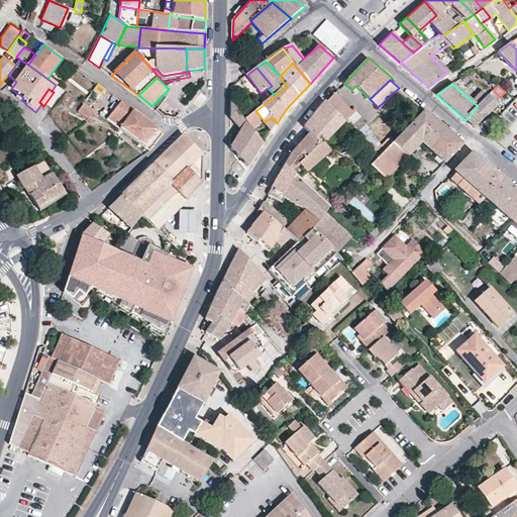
[(12,106),(0,90),(0,103),(5,111),(12,106)]
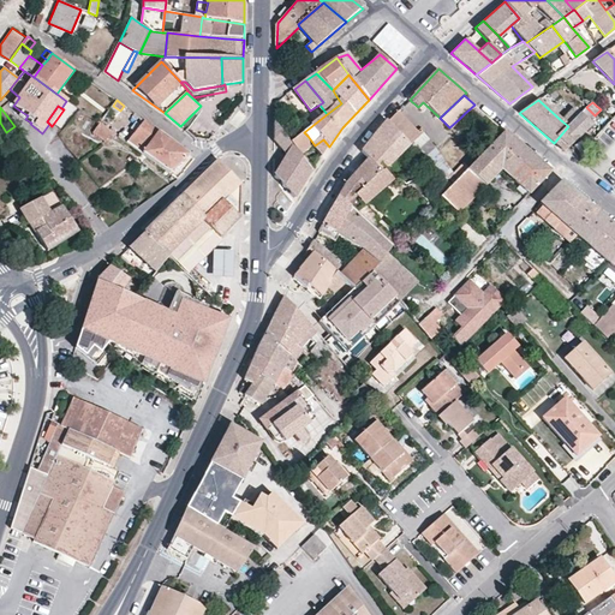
[(595,115),(586,107),(580,114),(589,121),(595,115)]
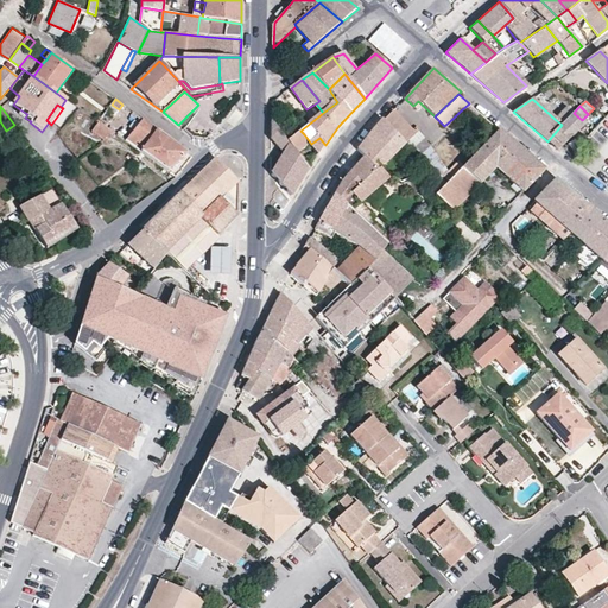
[(562,125),(574,113),(568,107),(556,120),(562,125)]
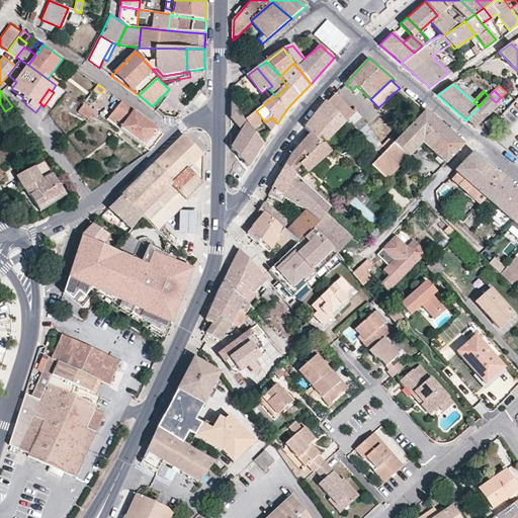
[(342,100),(335,94),(327,102),(334,109),(342,100)]
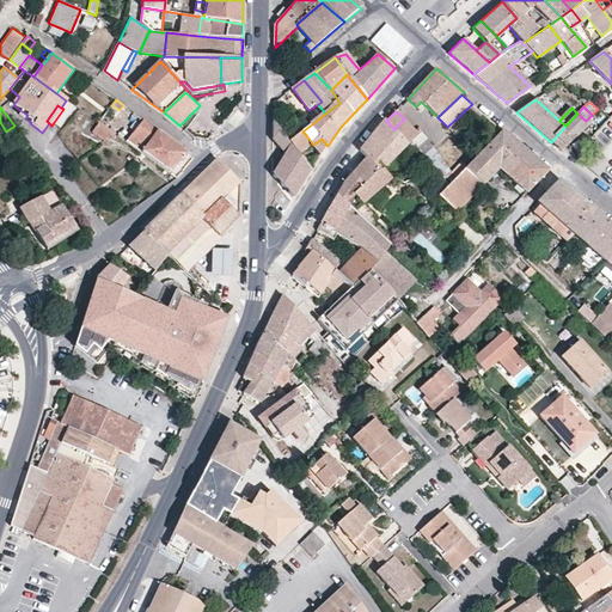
[(404,118),(395,129),(410,144),(422,132),(399,112),(397,111),(396,111),(404,118)]
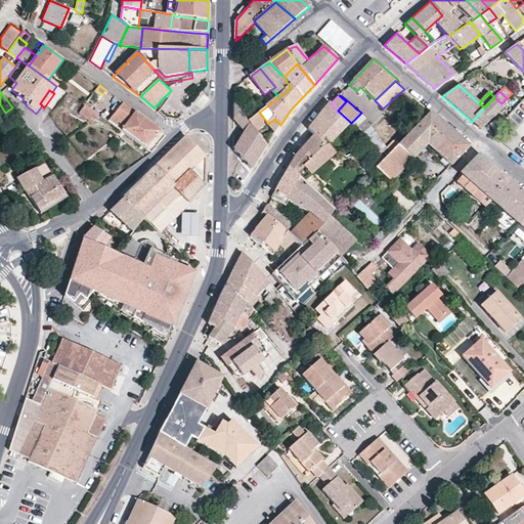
[(494,97),(484,107),(472,122),(481,130),(505,106),(501,103),(494,97)]
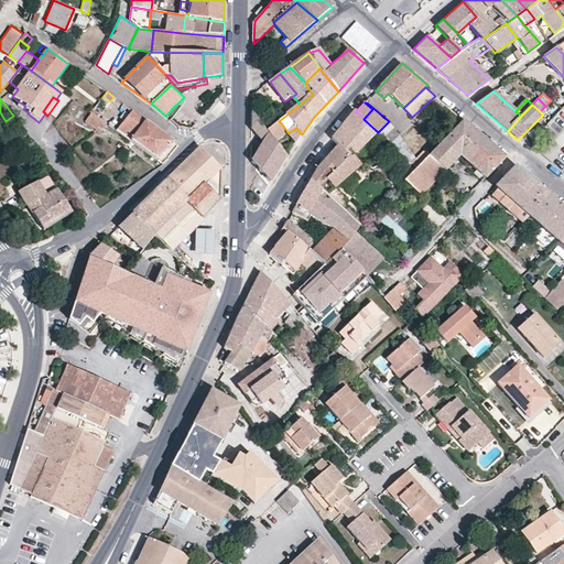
[(174,142),(132,110),(116,131),(155,159),(174,142)]
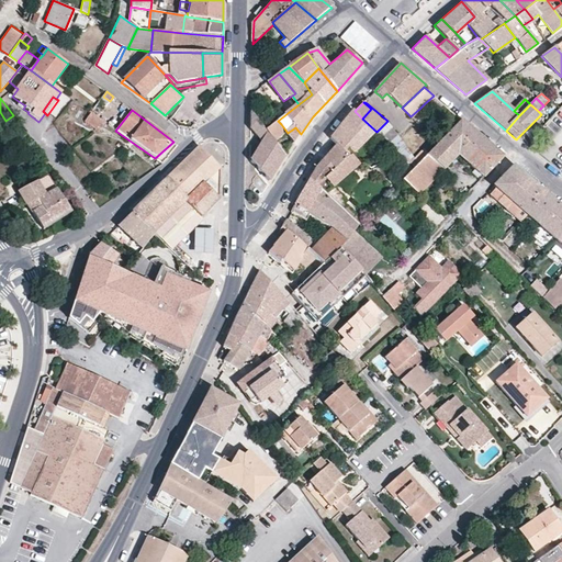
[(285,156),(285,155),(276,141),(267,130),(259,120),(257,116),(255,113),(251,110),(251,127),(262,144),(250,160),(269,182),(285,156)]
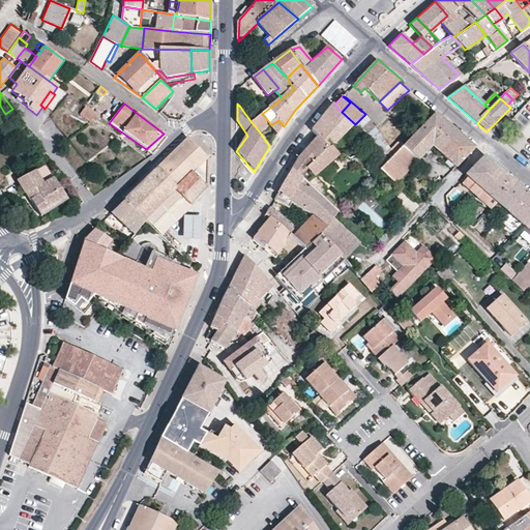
[(329,147),(336,142),(355,124),(342,112),(334,105),(333,104),(330,107),(312,129),(318,136),(329,147)]
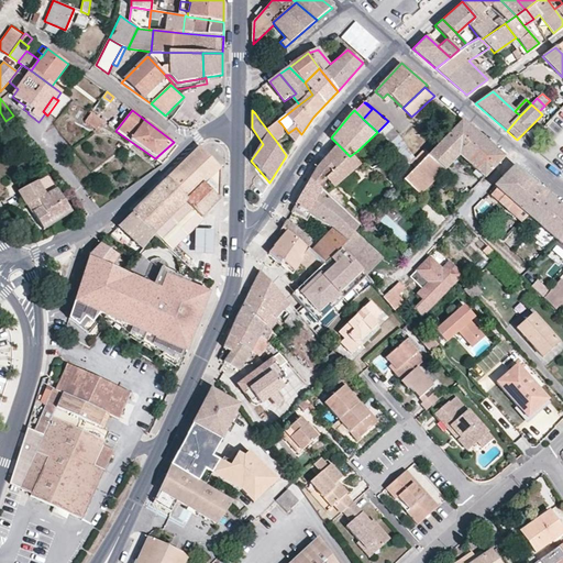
[(106,123),(91,113),(86,121),(99,132),(106,123)]
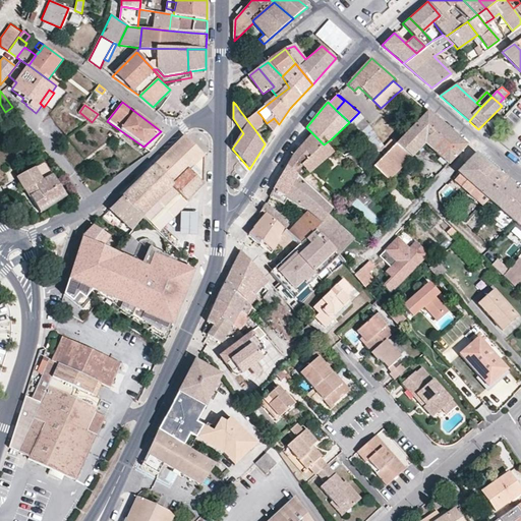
[(396,143),(410,158),(424,142),(433,151),(452,132),(427,111),(402,137),(396,143)]
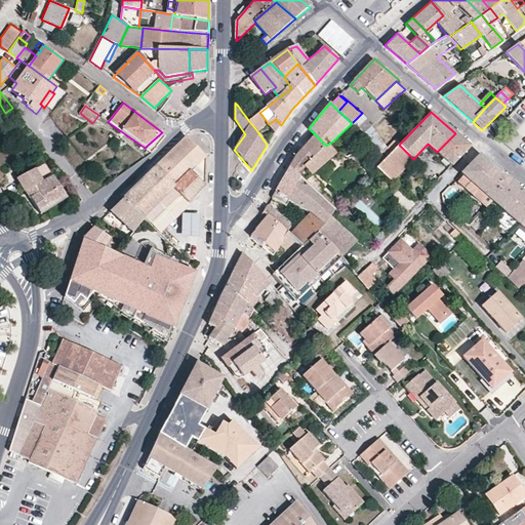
[(400,133),(392,143),(369,120),(362,113),(352,123),(356,127),(358,129),(361,132),(387,157),(399,145),(405,138),(400,133)]
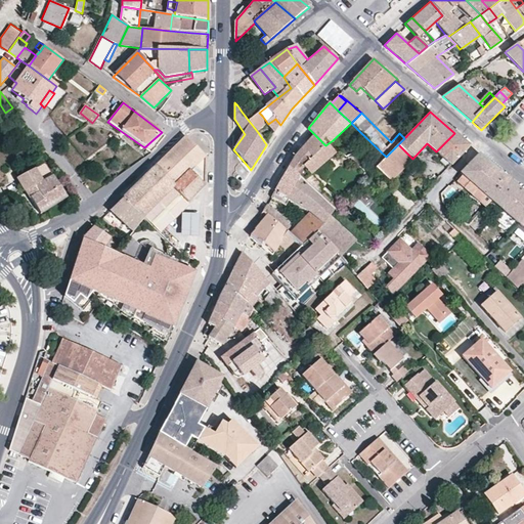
[(256,116),(249,121),(257,131),(263,126),(256,116)]
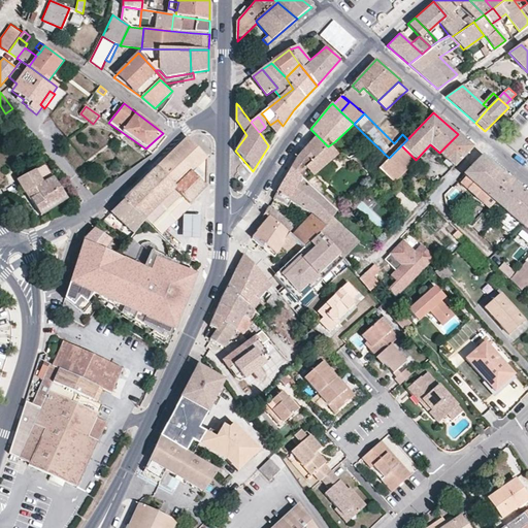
[(283,126),(277,120),(270,125),(271,125),(269,127),(276,134),(283,126)]
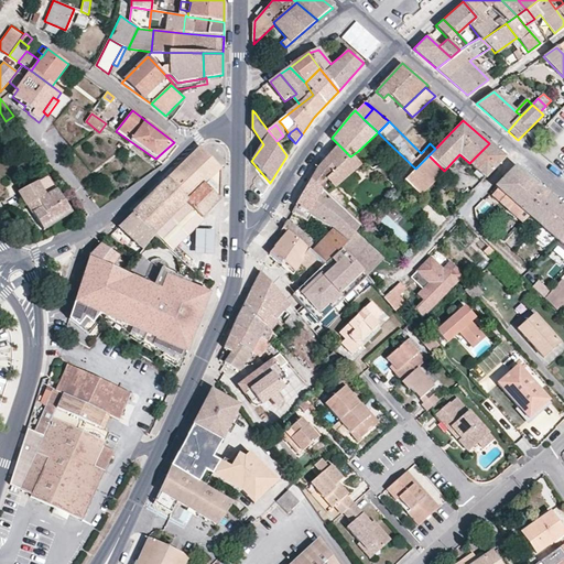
[(489,143),(469,163),(485,177),(505,156),(489,143)]
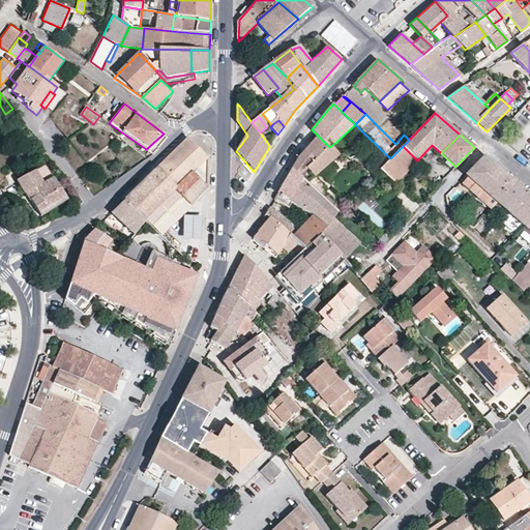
[(322,181),(317,174),(320,172),(341,153),(336,149),(340,145),(336,142),(329,147),(318,136),(299,154),(292,169),(313,189),(322,181)]
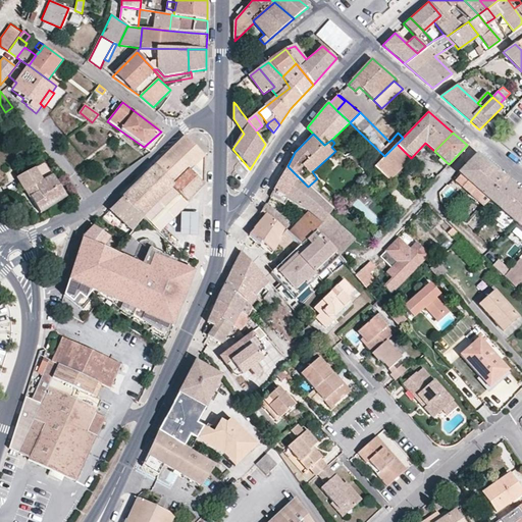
[(154,165),(173,185),(191,167),(204,154),(204,153),(187,135),(154,165)]
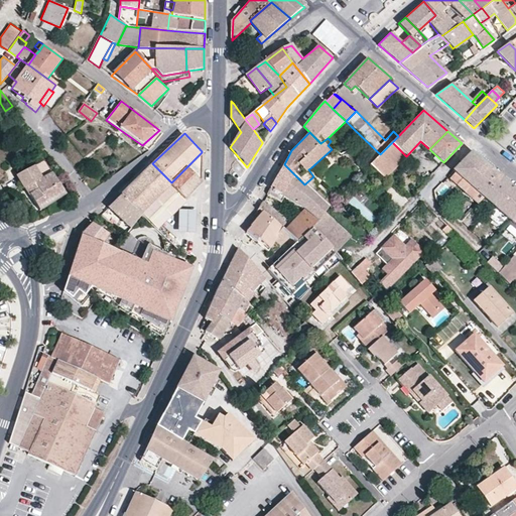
[(406,156),(392,142),(380,154),(371,164),(385,177),(391,172),(399,163),(406,156)]
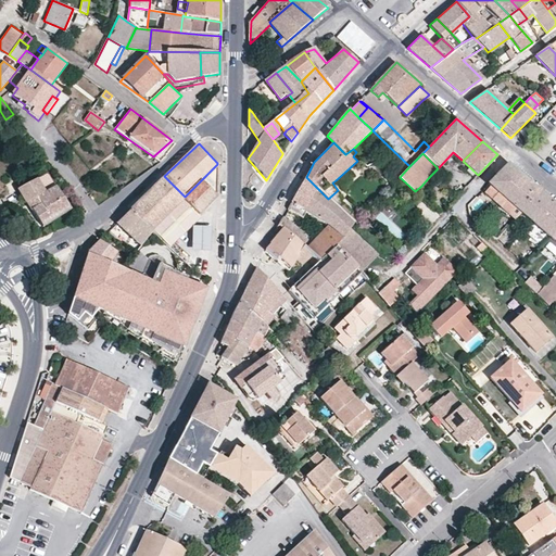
[(508,162),(488,185),(497,193),(494,198),(503,206),(507,201),(515,207),(521,213),(541,190),(508,162)]
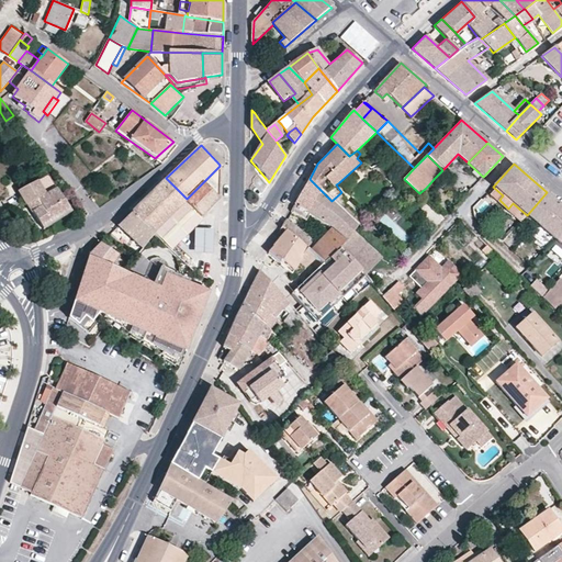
[(220,166),(205,180),(187,199),(184,202),(199,216),(220,195),(221,166),(220,165),(220,166)]
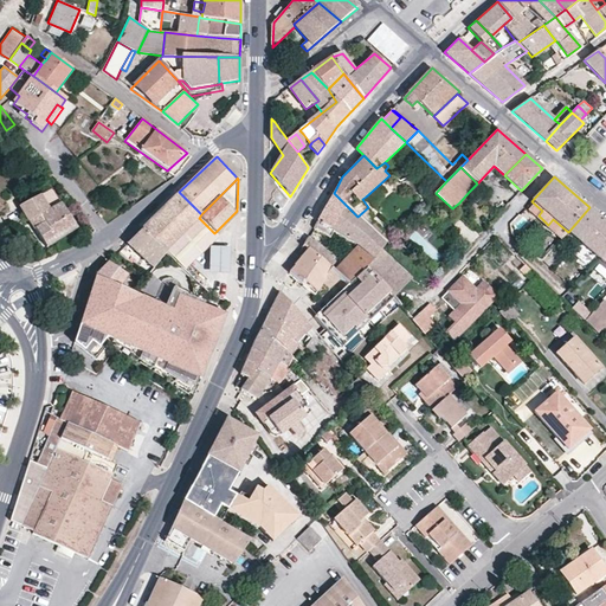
[(77,229),(52,189),(20,206),(46,247),(77,229)]
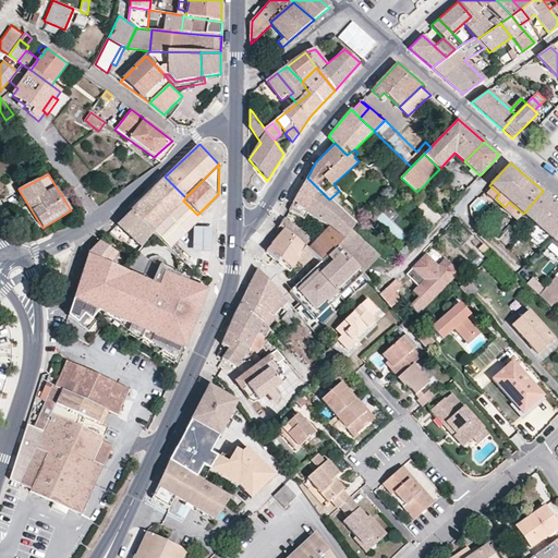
[(152,230),(154,229),(179,204),(183,201),(185,197),(165,177),(130,210),(138,219),(143,221),(152,230)]
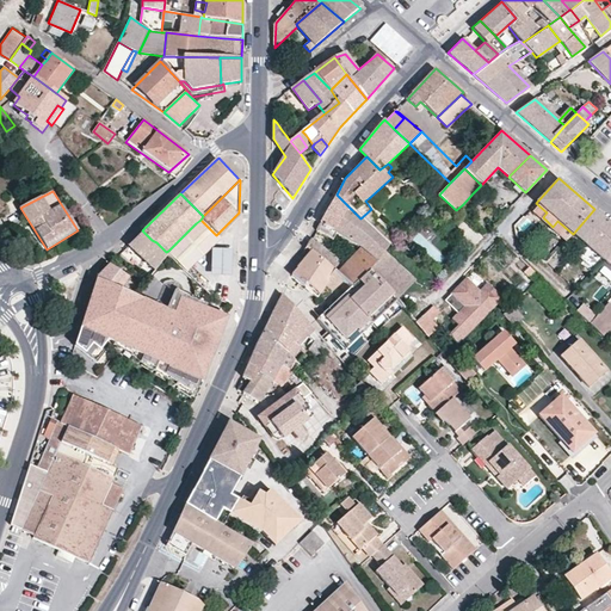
[(368,224),(360,218),(337,195),(316,230),(332,239),(335,235),(359,248),(377,260),(383,253),(389,246),(381,238),(368,224)]
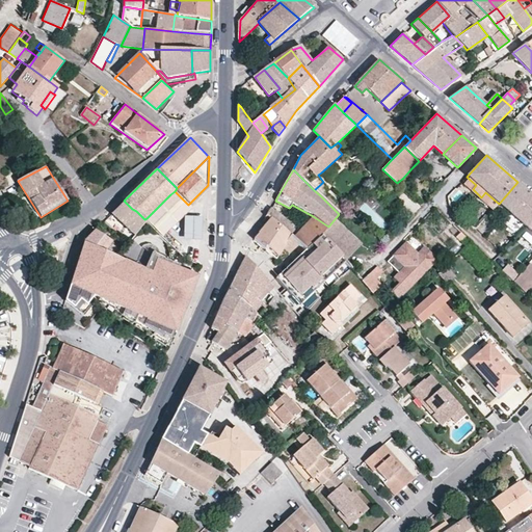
[(467,177),(462,181),(473,189),(476,185),(467,177)]
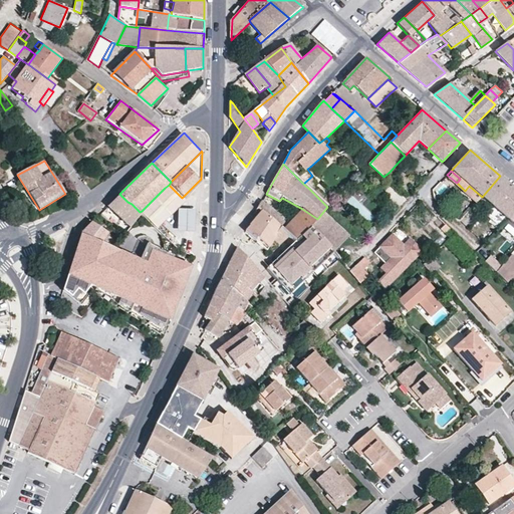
[(394,175),(390,172),(383,177),(388,181),(394,175)]
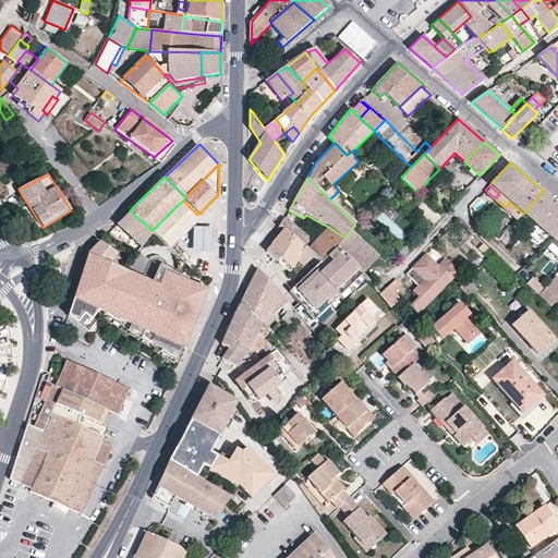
[(344,196),(339,191),(329,199),(336,205),(339,202),(344,196)]
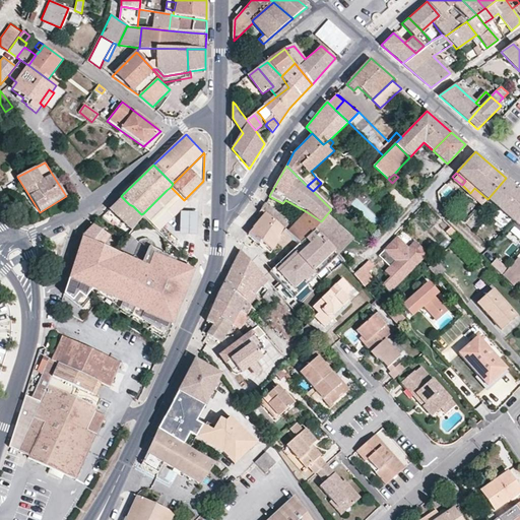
[(488,199),(497,207),(513,221),(519,228),(519,190),(506,178),(488,199)]
